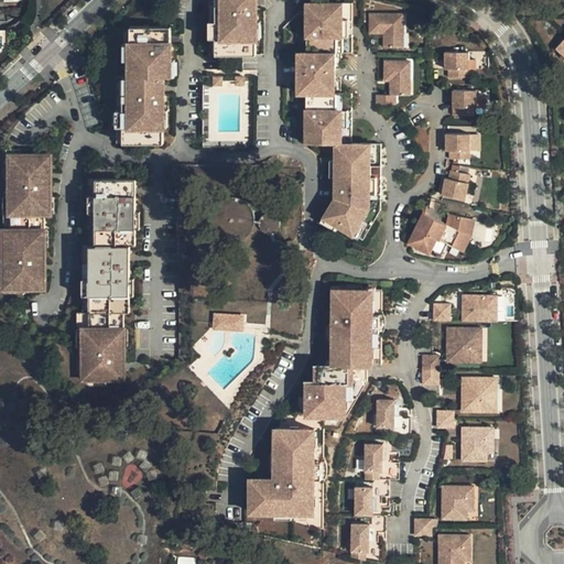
[(243,56),(257,56),(257,36),(252,36),(252,21),(256,21),(256,0),(209,0),(209,7),(209,55),(219,56),(243,56)]
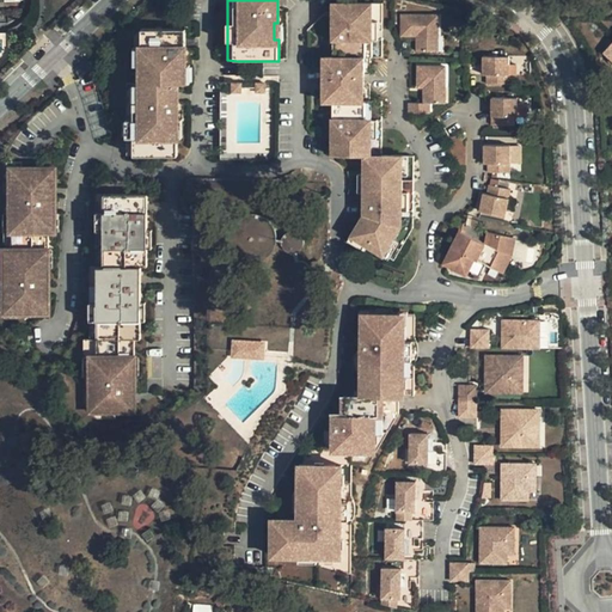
[(383,34),(383,32),(383,5),(336,5),(336,14),(334,14),(334,23),(335,23),(335,46),(335,59),(325,59),(325,68),(325,79),(325,90),(325,102),(334,102),(334,111),(334,116),(334,132),(383,130),(383,122),(381,102),(369,102),(369,85),(369,79),(369,75),(369,59),(383,59),(383,40),(383,34)]
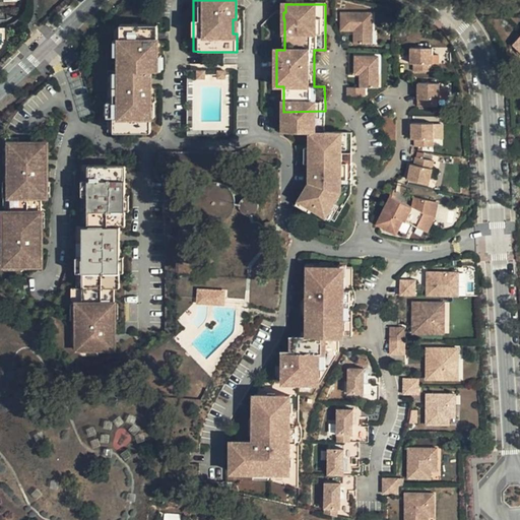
[(374,13),(343,14),(343,34),(355,33),(355,46),(375,46),(374,13)]
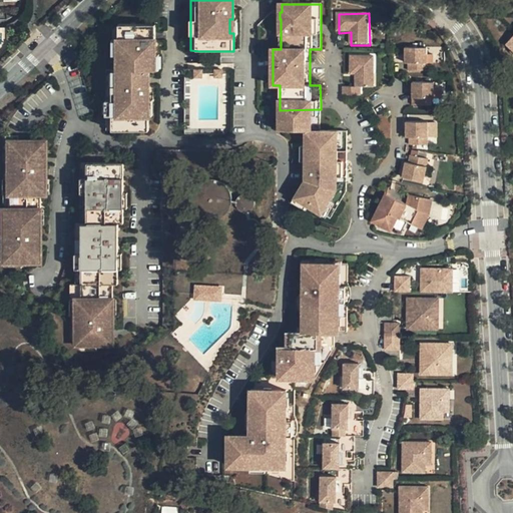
[(106,71),(106,121),(106,124),(106,131),(149,131),(149,114),(146,114),(146,100),(150,100),(150,70),(150,55),(154,55),(154,25),(117,25),(110,25),(110,71),(106,71)]
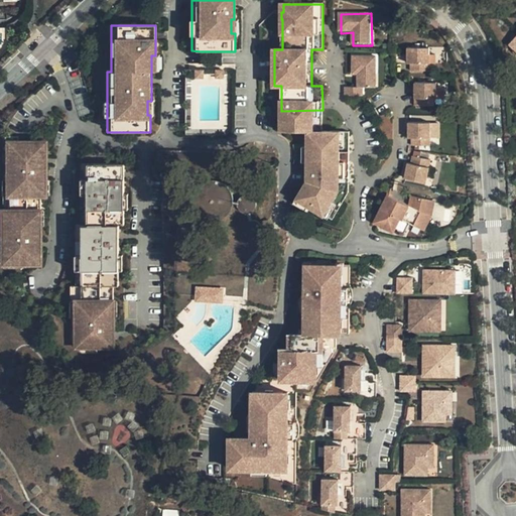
[(515,30),(504,44),(515,53),(515,30)]
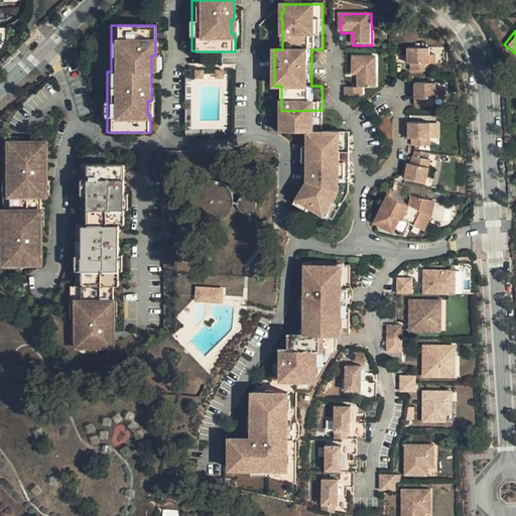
[(428,65),(428,55),(428,48),(408,48),(407,65),(411,65),(411,72),(428,72),(428,65)]
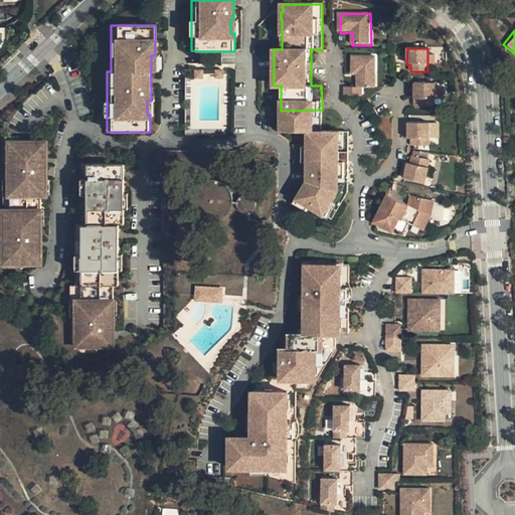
[(160,55),(155,55),(151,55),(151,70),(160,70),(160,55)]
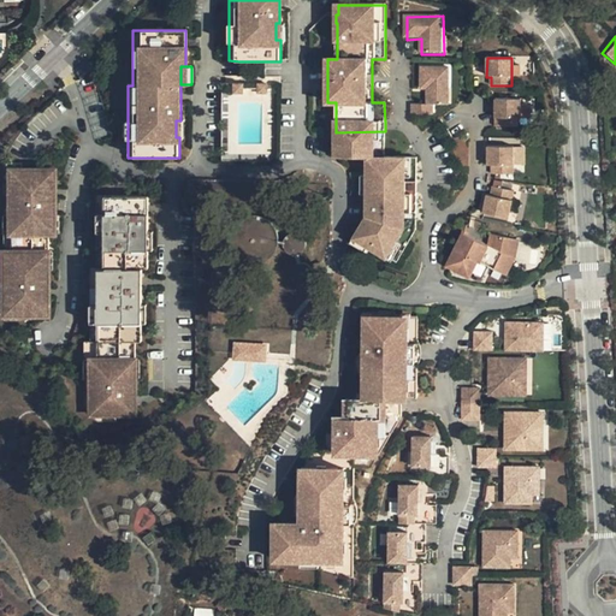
[(410,104),(410,114),(433,114),(433,105),(449,105),(449,66),(420,66),(420,88),(427,88),(427,104),(410,104)]
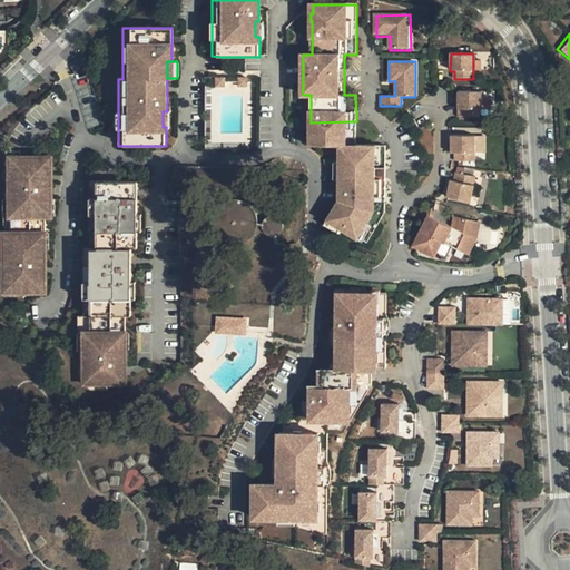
[(245,76),(236,76),(236,85),(245,85),(245,76)]
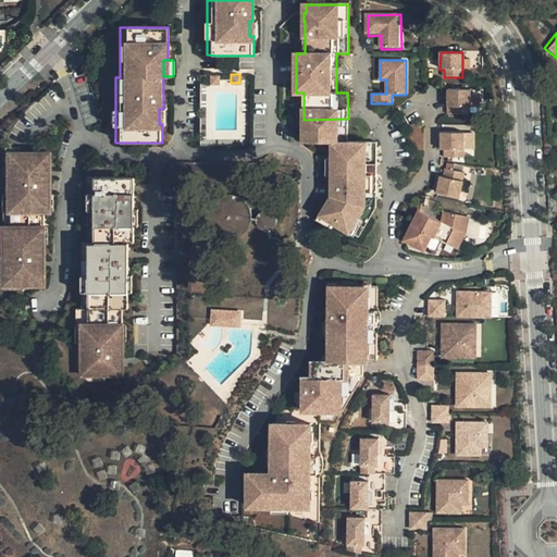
[(446,112),(466,111),(466,107),(469,106),(469,90),(446,89),(446,112)]
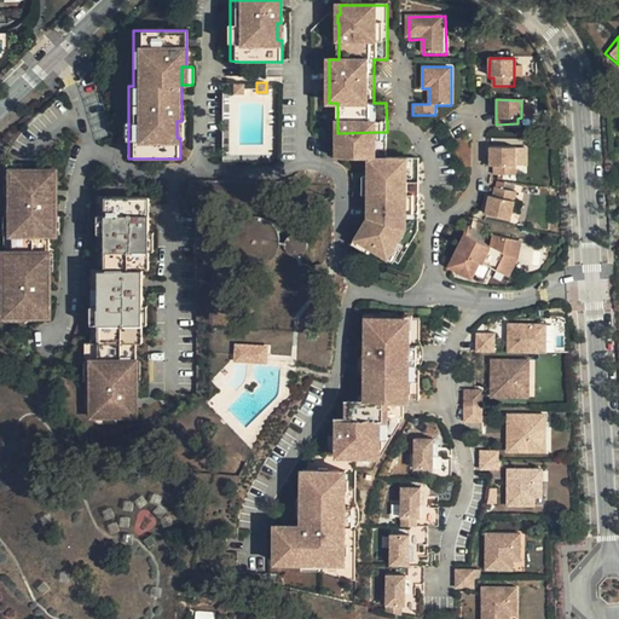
[(387,132),(337,133),(337,157),(369,157),(369,196),(369,202),(369,218),(357,241),(398,261),(416,229),(417,196),(417,185),(417,157),(386,156),(387,132)]
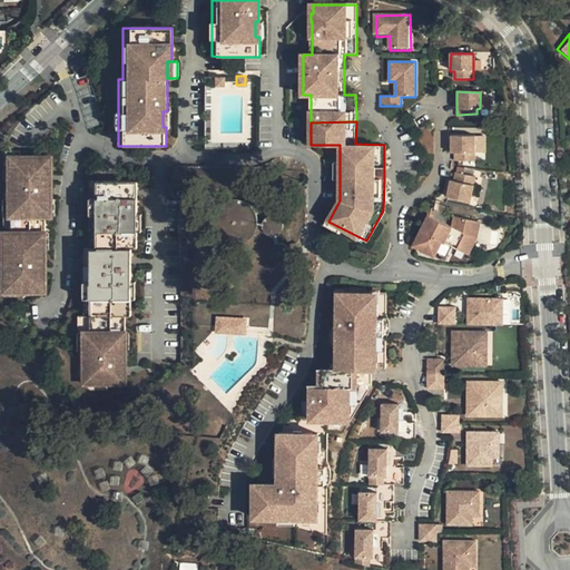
[(475,154),(475,144),(475,136),(452,136),(451,153),(455,154),(455,161),(475,161),(475,154)]
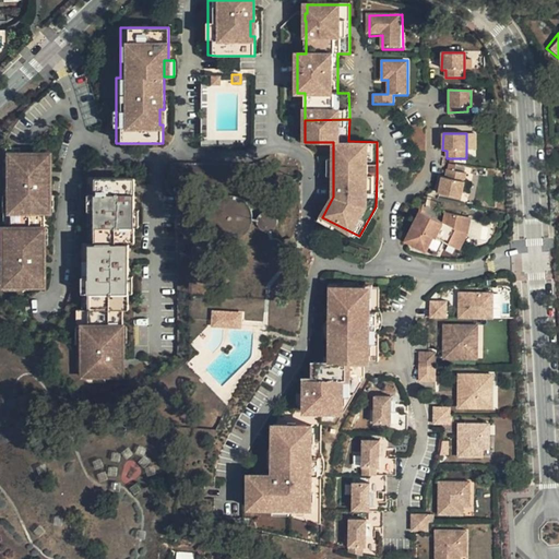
[(3,149),(3,228),(45,227),(49,227),(49,154),(24,154),(20,154),(20,149),(3,149)]
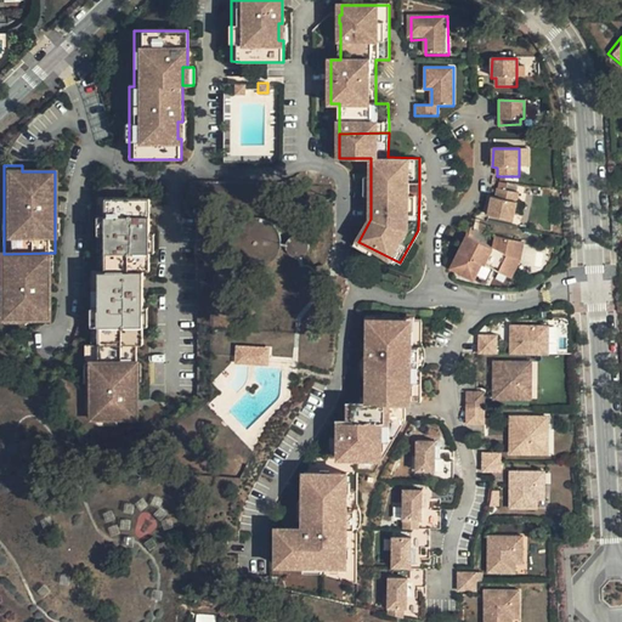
[(514,210),(516,201),(518,193),(497,188),(496,198),(491,197),(488,216),(513,220),(514,210)]
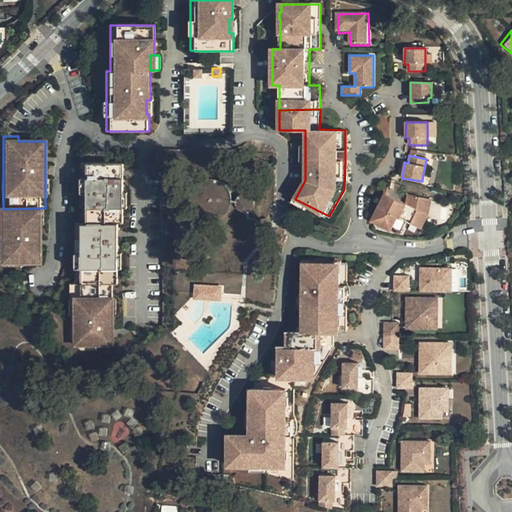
[(121,193),(123,193),(123,163),(101,163),(80,163),(80,223),(119,223),(123,223),(123,208),(121,208),(121,193)]
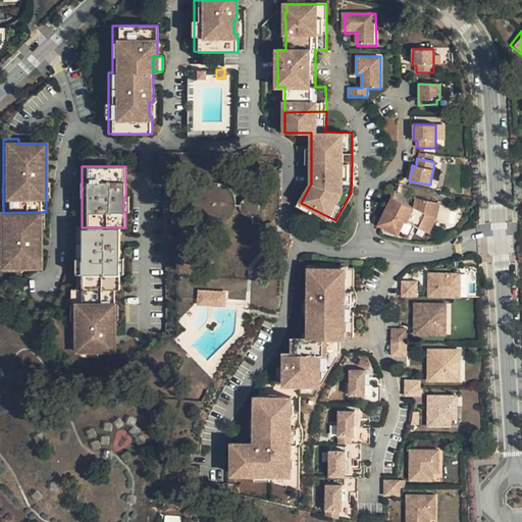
[(224,181),(223,187),(225,188),(227,189),(228,190),(231,192),(231,193),(238,194),(239,192),(239,188),(241,178),(240,178),(235,178),(224,181)]
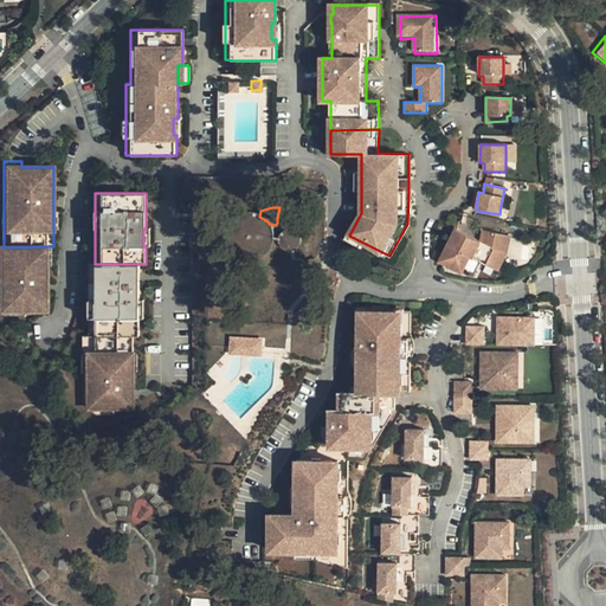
[(262,218),(259,217),(253,214),(243,214),(234,219),(229,223),(224,231),(223,243),(226,252),(233,260),(243,264),(255,265),(263,260),(270,253),(274,244),(274,236),(272,230),(269,224),(269,223),(265,220),(264,219),(262,218)]
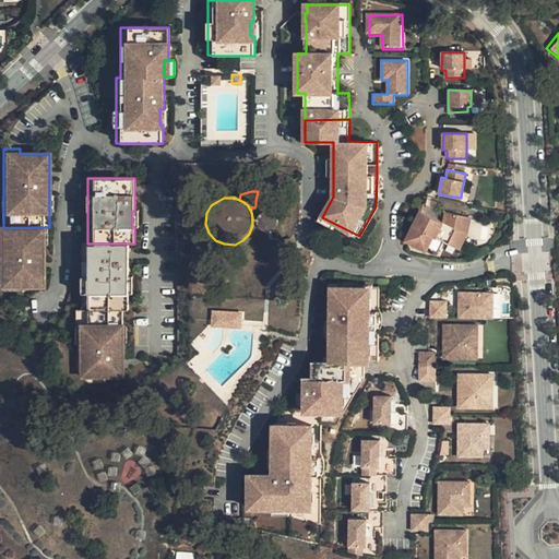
[(257,219),(257,223),(258,227),(260,230),(264,233),(269,233),(273,230),(276,227),(276,219),(273,215),(268,213),(263,214),(260,216),(257,219)]
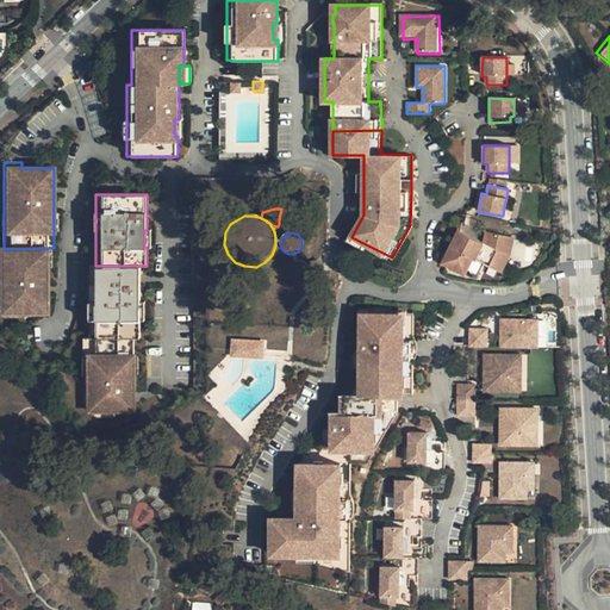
[(442,262),(442,265),(465,275),(467,272),(478,277),(484,267),(500,274),(510,254),(512,241),(485,235),(483,244),(458,232),(442,262)]
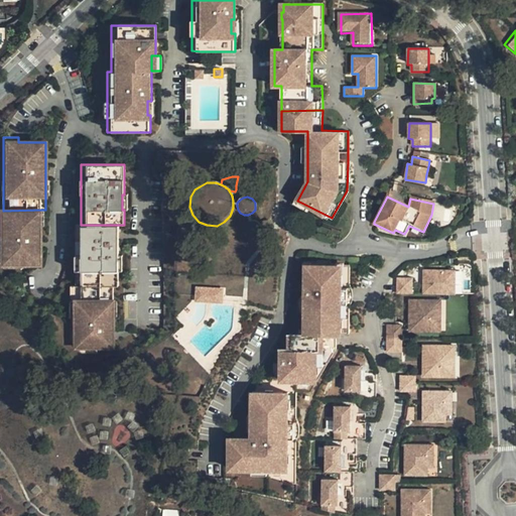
[(0,210),(0,266),(25,267),(25,261),(34,261),(34,252),(41,251),(41,210),(3,211),(0,210)]
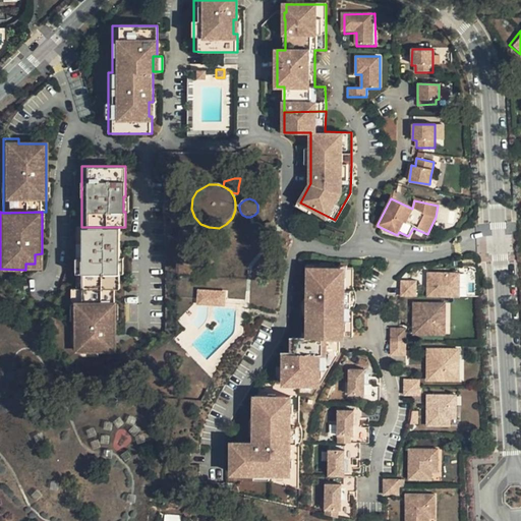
[(265,230),(265,233),(273,231),(271,222),(262,224),(264,227),(265,230)]
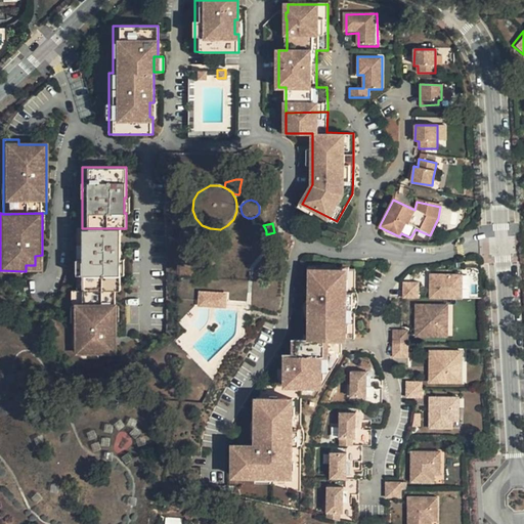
[(78,228),(78,293),(118,293),(123,293),(123,273),(119,273),(119,258),(122,258),(122,228),(82,228),(78,228)]
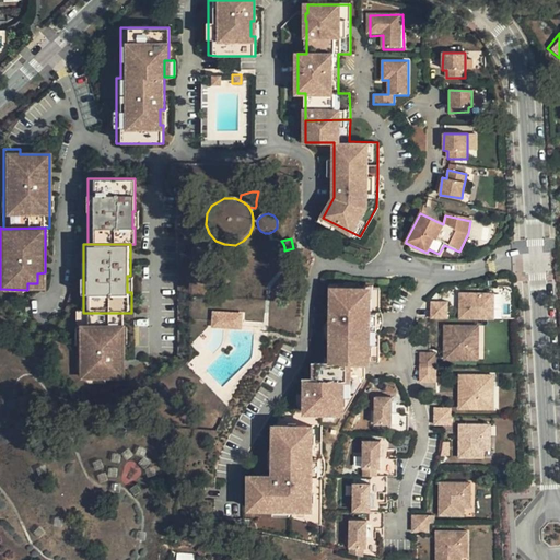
[(313,396),(368,392),(369,384),(369,383),(369,371),(369,363),(377,363),(377,319),(377,289),(337,289),(337,299),(330,299),(330,322),(330,339),(330,363),(323,363),(323,373),(313,373),(314,381),(310,381),(311,389),(304,391),(302,396),(311,396),(313,396)]
